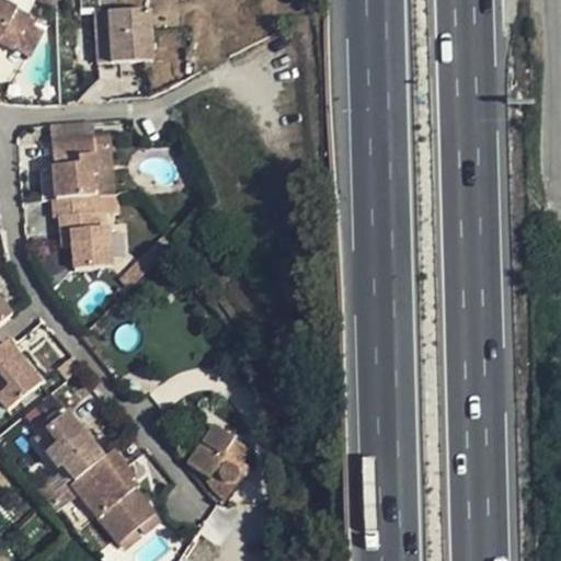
[(52,0),(34,0),(35,0),(53,10),(52,0)]
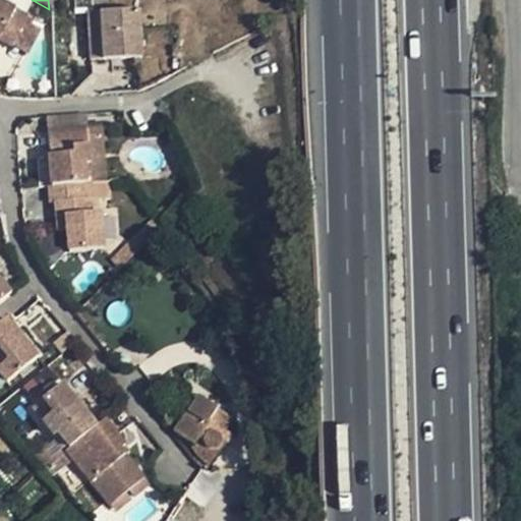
[(0,42),(10,47),(24,16),(0,3),(0,42)]
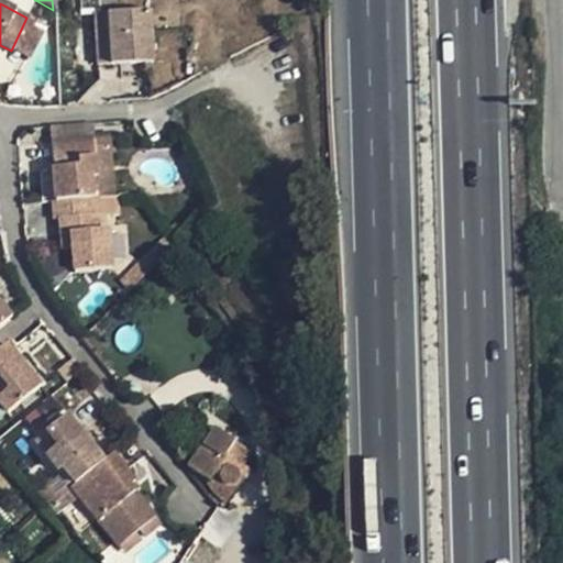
[(92,8),(97,59),(151,55),(147,3),(92,8)]
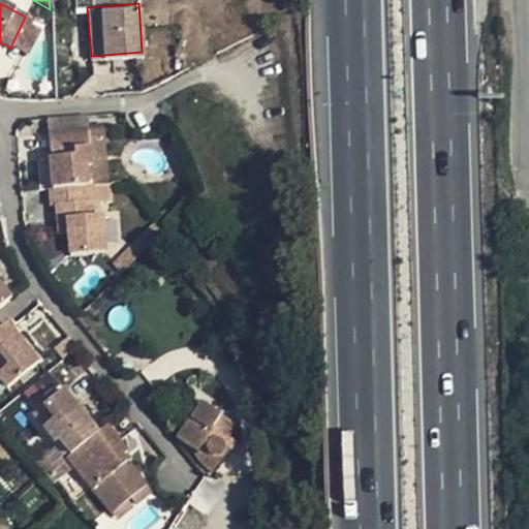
[(39,24),(25,17),(10,48),(24,56),(39,24)]
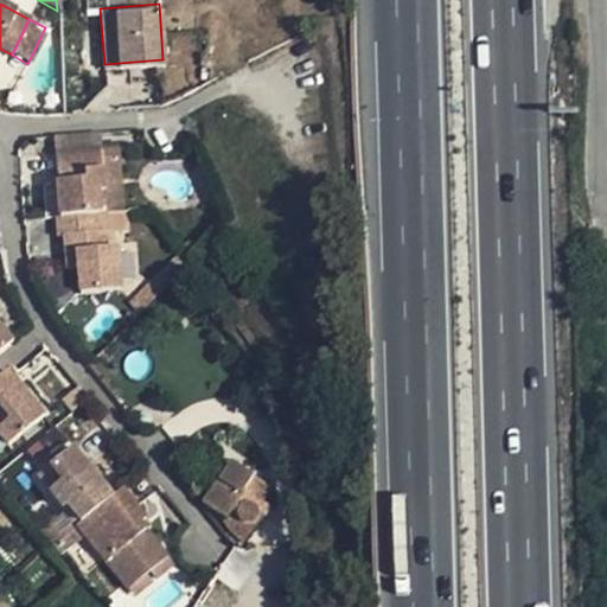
[(55,135),(57,153),(101,149),(100,132),(55,135)]
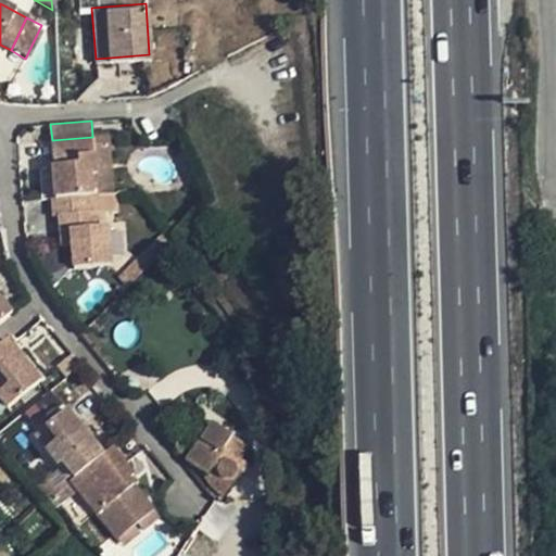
[(110,136),(93,137),(99,196),(114,193),(110,136)]
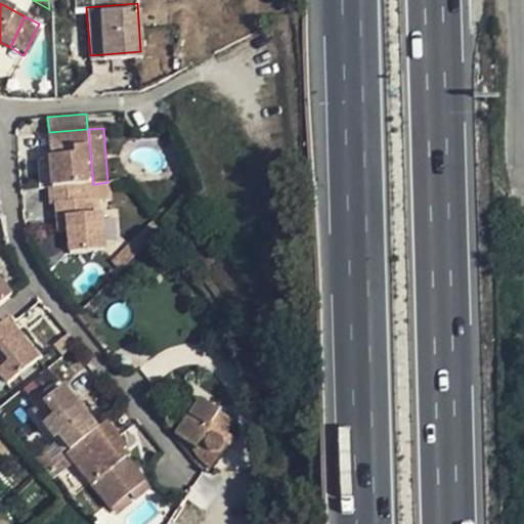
[(52,187),(85,184),(93,184),(88,129),(87,129),(49,132),(48,132),(49,150),(55,149),(55,157),(50,157),(52,187)]
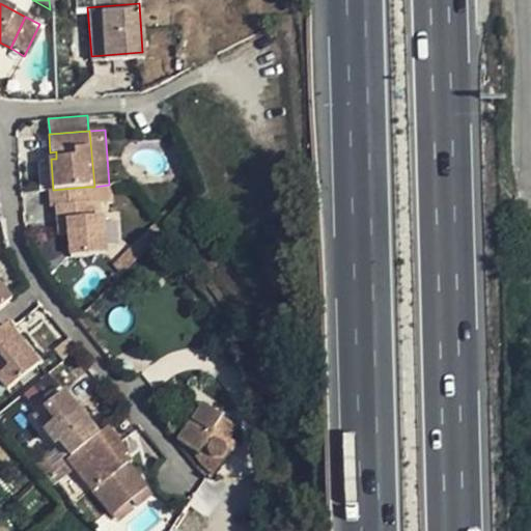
[(112,201),(111,185),(109,185),(94,187),(86,187),(87,203),(92,203),(93,219),(103,218),(106,254),(123,252),(119,211),(110,212),(109,202),(112,201)]
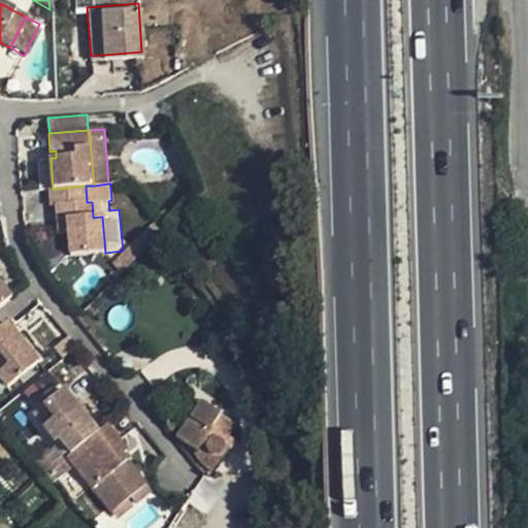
[(87,202),(86,186),(53,189),(51,189),(52,205),(57,205),(58,221),(67,220),(68,233),(70,256),(105,253),(102,217),(93,218),(92,202),(87,202)]
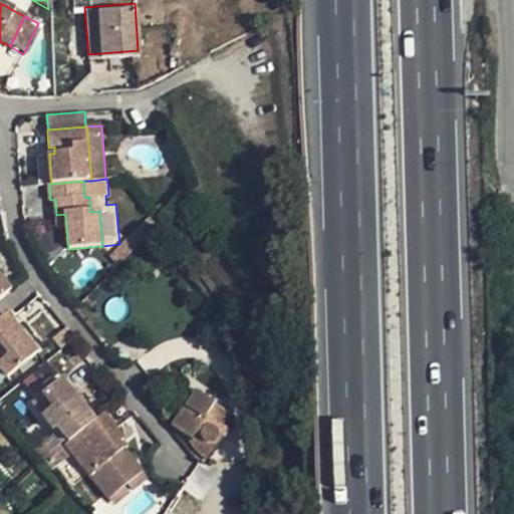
[(156,213),(111,257),(112,257),(157,214),(156,213)]
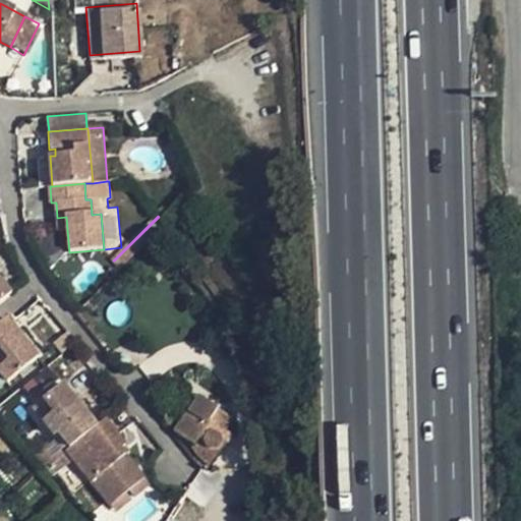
[(66,217),(57,218),(58,231),(67,230),(66,217)]
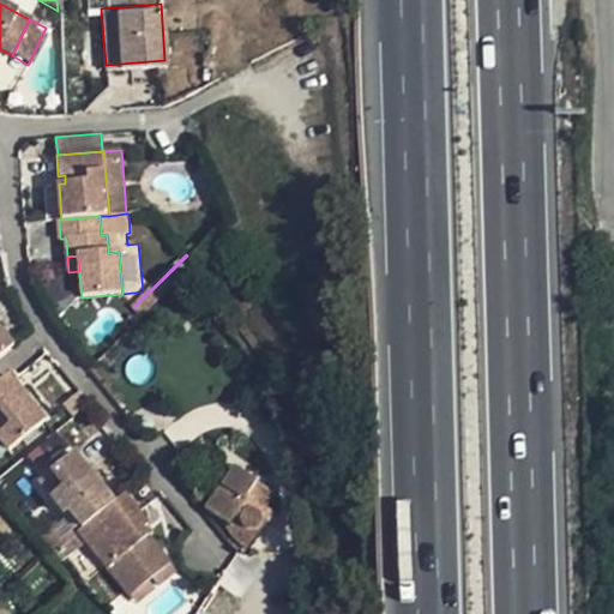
[(192,266),(187,256),(134,307),(142,315),(192,266)]
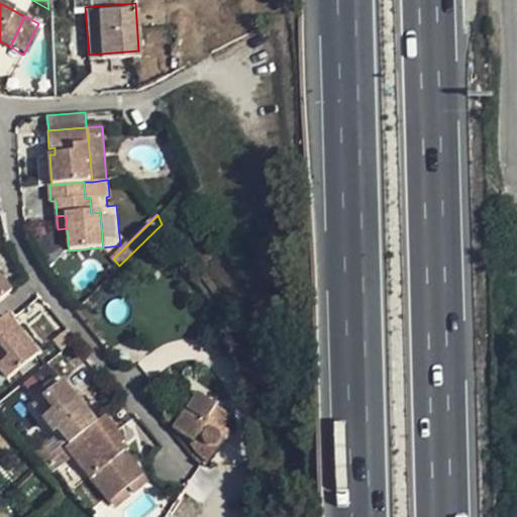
[(0,297),(10,289),(0,276),(0,297)]
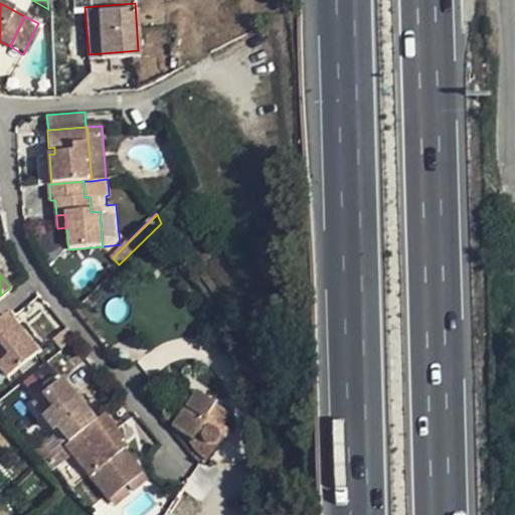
[(0,368),(5,375),(37,350),(5,314),(0,316),(0,368)]
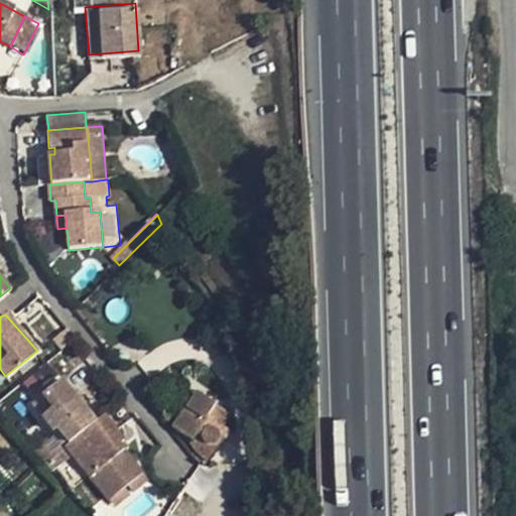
[(66,351),(61,347),(45,359),(50,364),(66,351)]
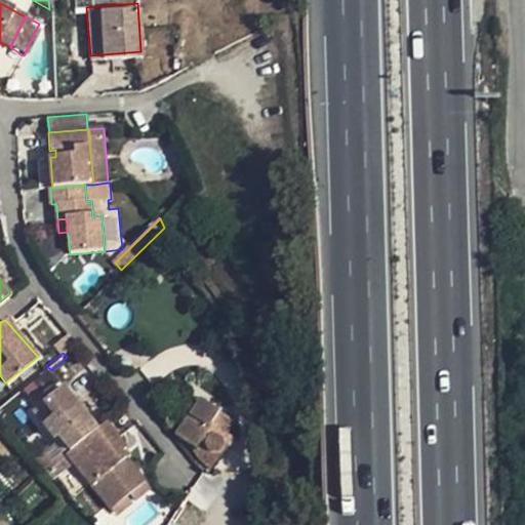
[(47,396),(62,385),(51,370),(46,365),(32,377),(47,396)]
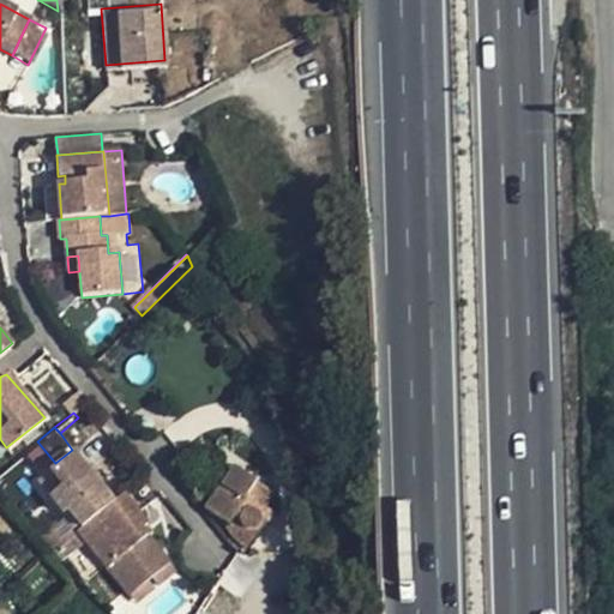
[(55,463),(37,479),(68,518),(77,529),(85,540),(128,594),(130,594),(146,581),(152,576),(169,563),(170,561),(143,527),(148,523),(121,493),(112,501),(72,450),(55,463)]
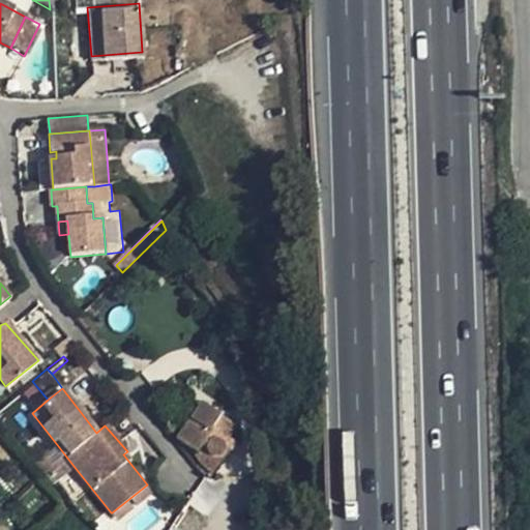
[(202,402),(177,440),(196,452),(222,415),(202,402)]
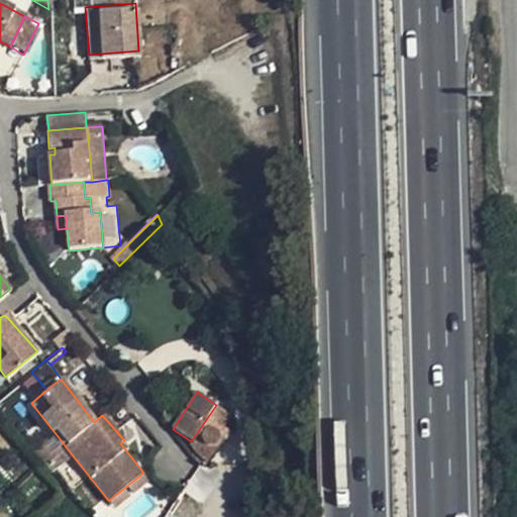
[(216,405),(191,441),(193,452),(204,461),(223,432),(219,427),(228,412),(216,405)]
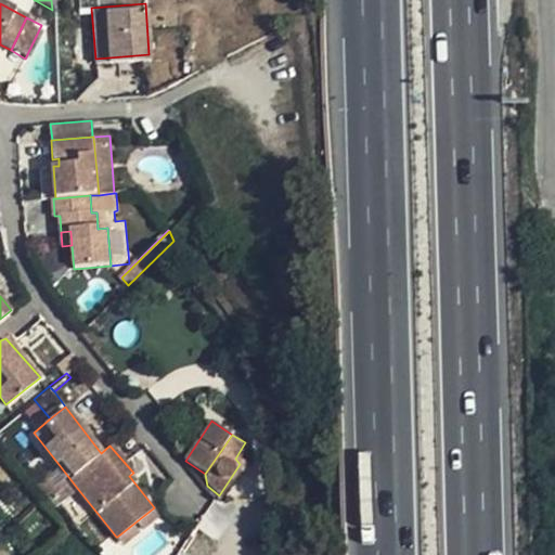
[(69,478),(62,468),(49,479),(48,478),(39,486),(47,495),(69,478)]
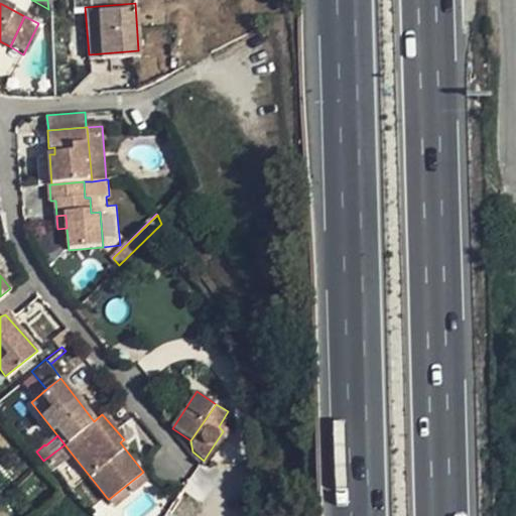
[(65,444),(43,461),(50,470),(72,454),(65,444)]
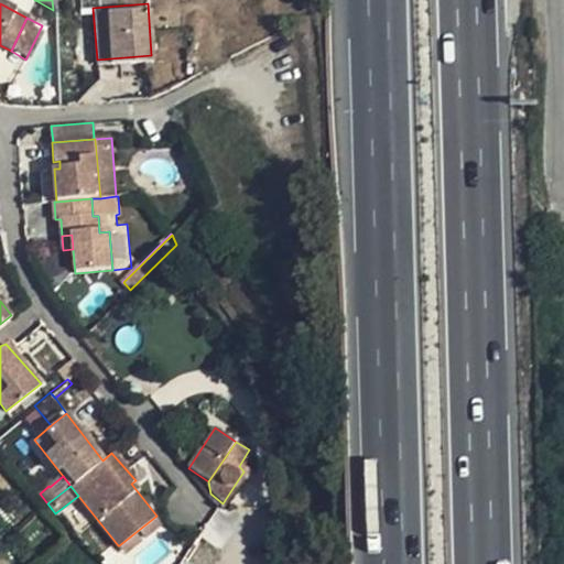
[(155,517),(140,529),(145,535),(161,523),(155,517)]
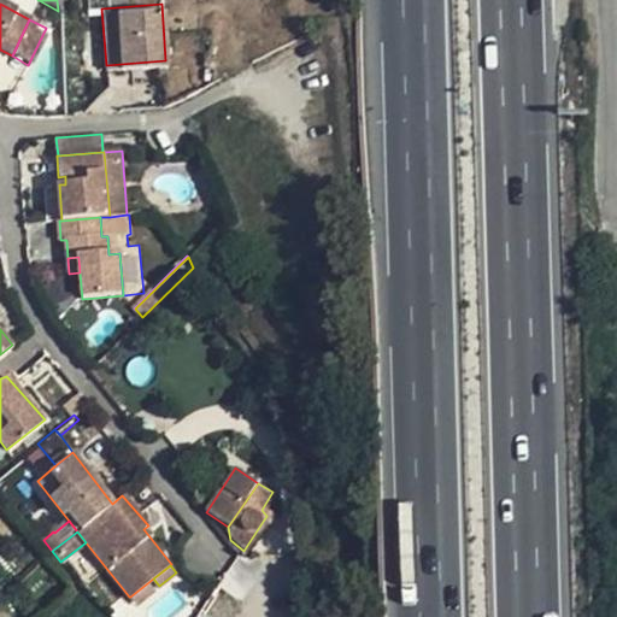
[(147,583),(130,597),(136,604),(153,589),(147,583)]
